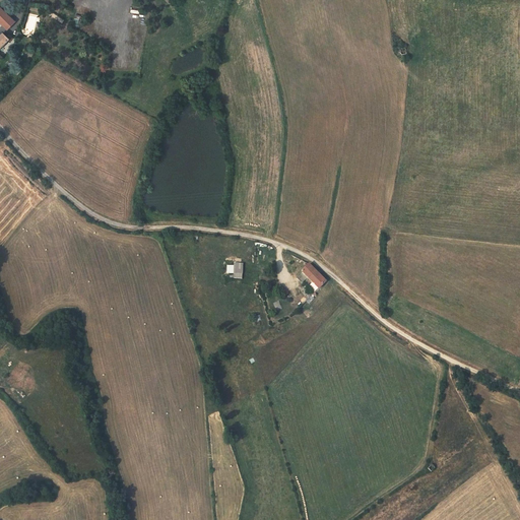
[(0,22),(8,30),(16,21),(0,6),(0,22)]
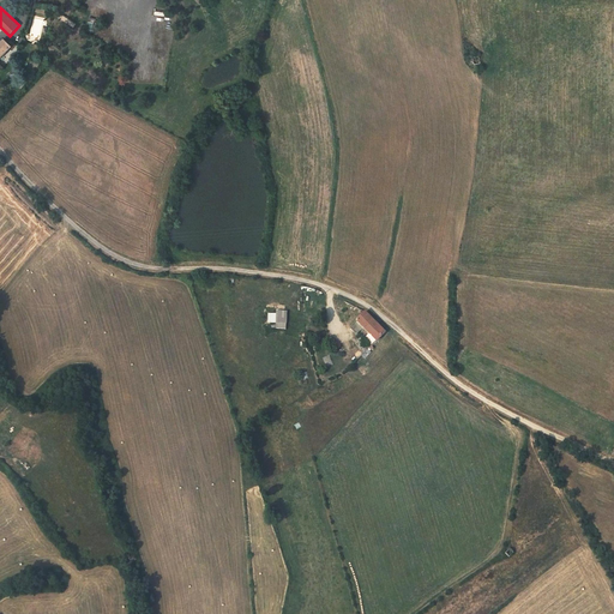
[(276,329),(287,329),(287,311),(276,311),(276,313),(269,313),(269,324),(276,324),(276,329)]
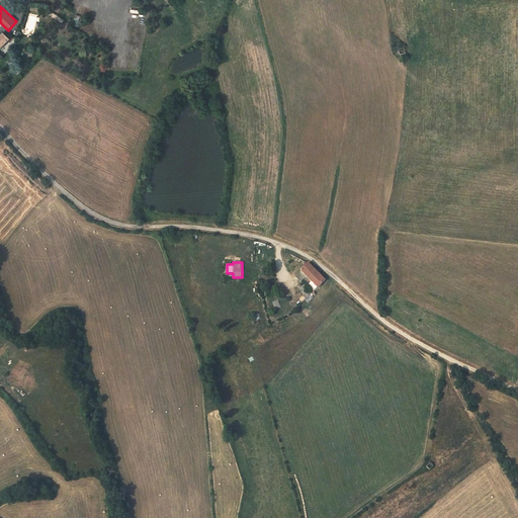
[(318,288),(327,280),(310,262),(300,270),(318,288)]
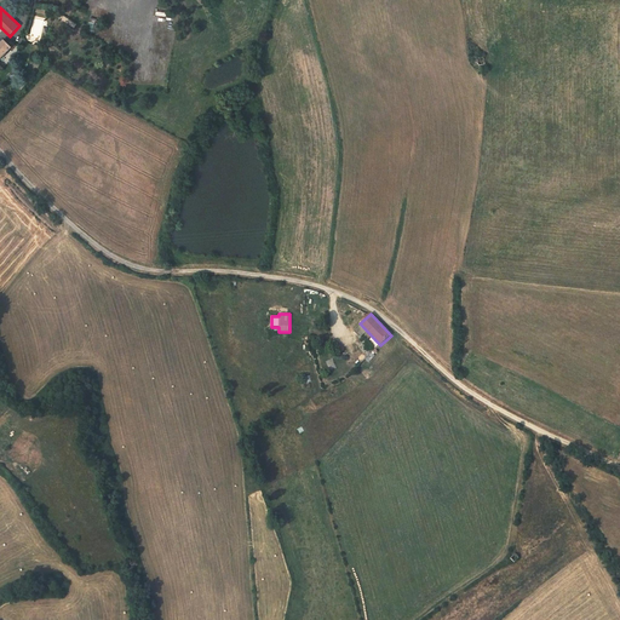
[(380,350),(359,328),(359,327),(350,336),(356,342),(372,357),(380,350)]
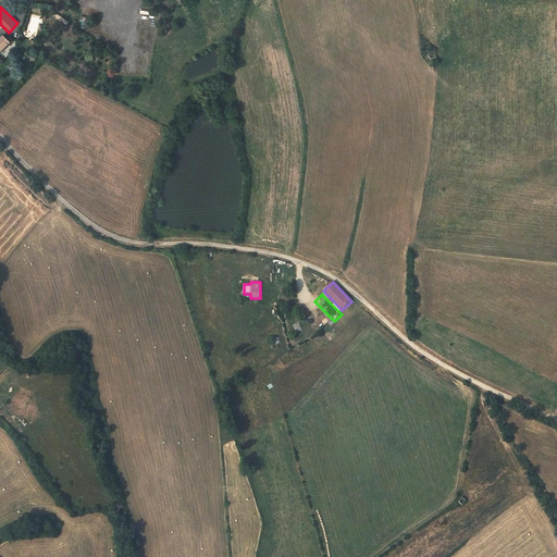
[(312,314),(320,307),(314,301),(307,309),(312,314)]
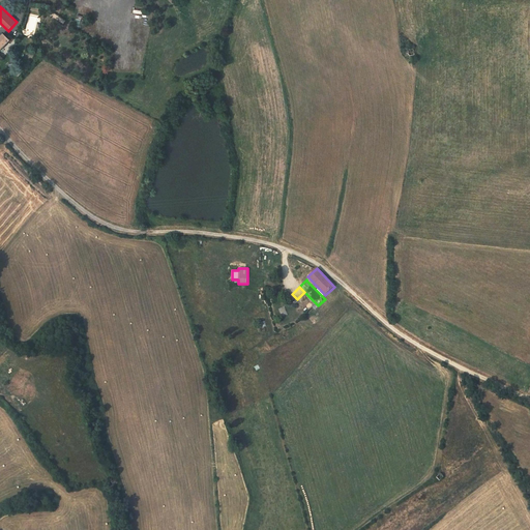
All buildings are outlined.
